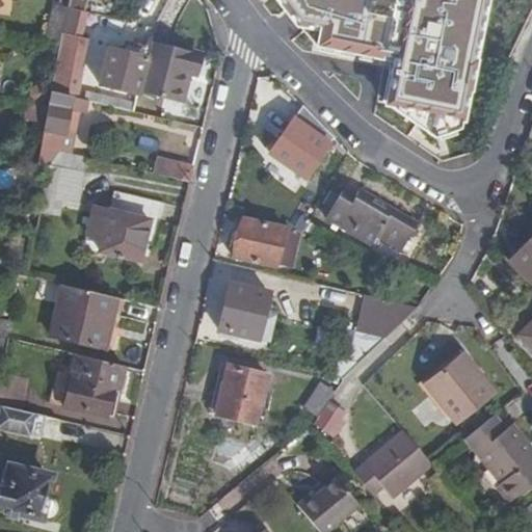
[(0,0),(0,10),(10,14),(12,0),(0,0)]
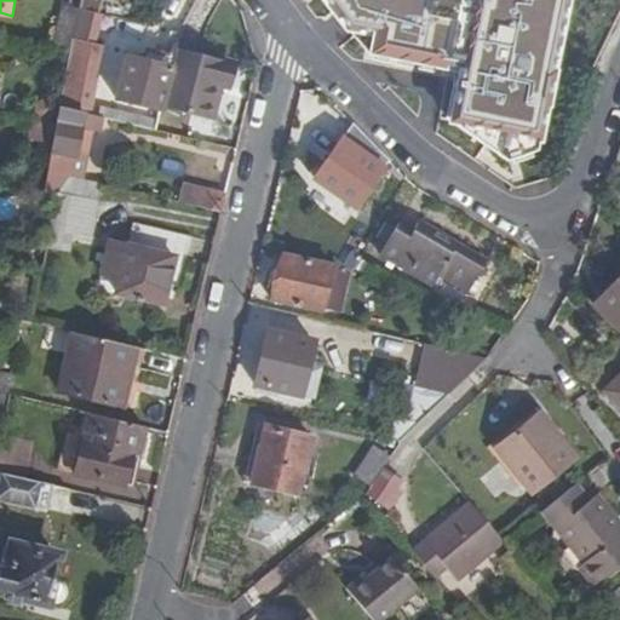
[(619,0),(292,0),(311,24),(412,125),(503,193),(530,195),(558,178),(564,150),(591,69),(619,4),(619,0)]
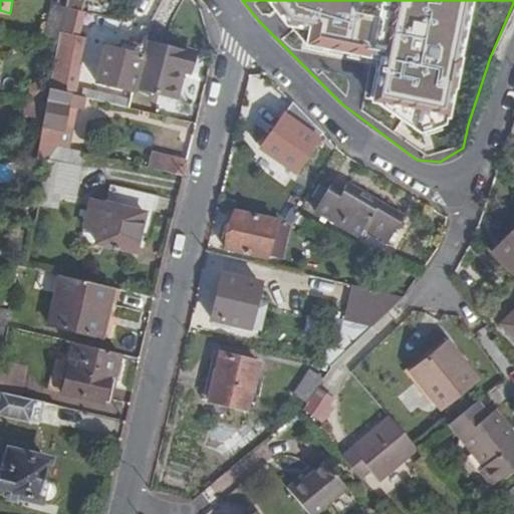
[(75,93),(87,37),(80,35),(85,11),(66,6),(49,87),(75,93)]
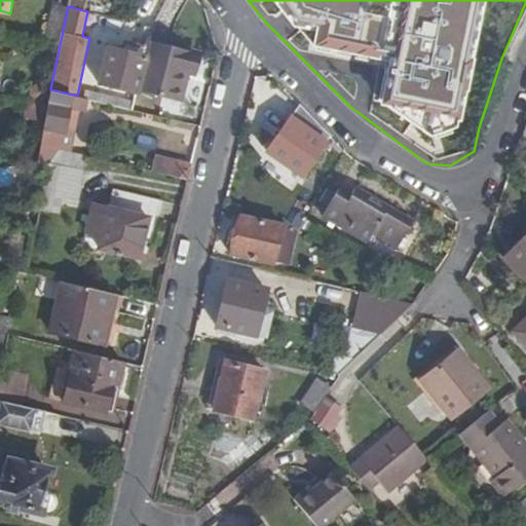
[(59,41),(66,13),(53,9),(45,38),(59,41)]
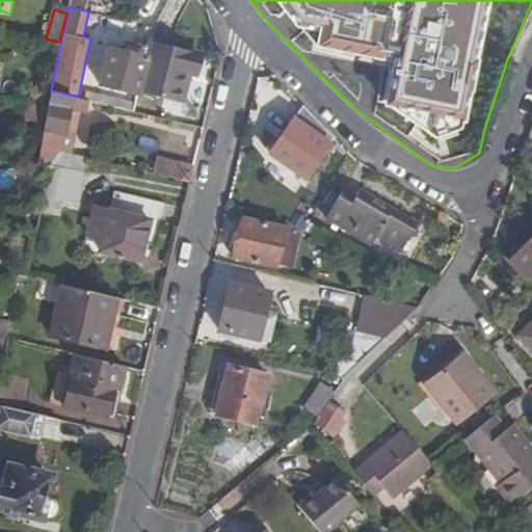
[(192,71),(197,51),(152,40),(150,48),(139,89),(180,100),(186,75),(181,74),(182,69),(187,70),(192,71)]
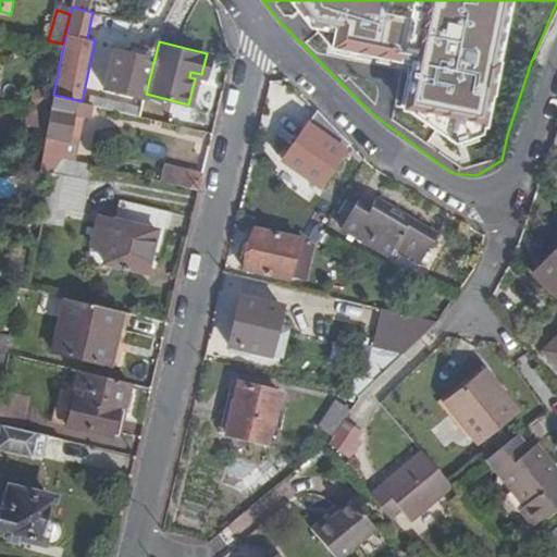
[(146,94),(157,50),(144,47),(138,50),(137,54),(114,49),(106,87),(145,97),(146,94)]
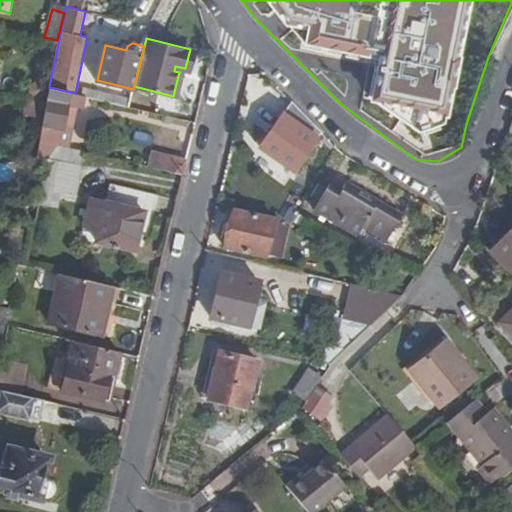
[(43,93),(44,86),(40,81),(34,80),(29,84),(28,90),(32,96),(38,96),(43,93)]
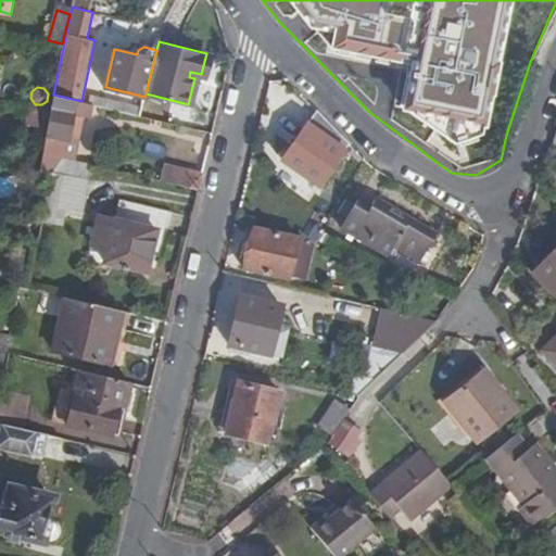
[(53,95),(50,111),(47,127),(45,139),(39,174),(49,175),(50,174),(62,158),(72,161),(77,139),(68,138),(73,121),(66,119),(67,114),(74,115),(89,119),(93,104),(81,101),(53,95)]
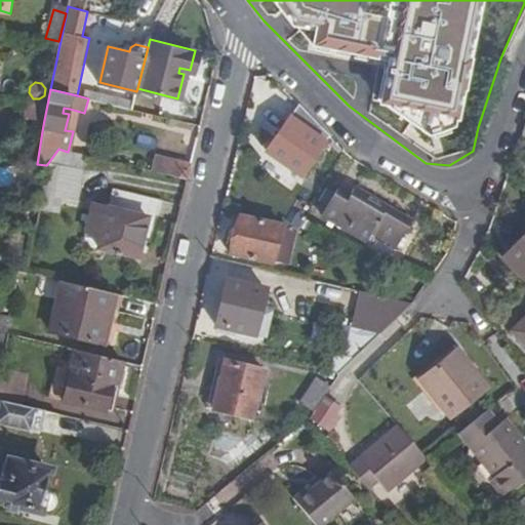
[(132,109),(134,99),(90,89),(88,98),(132,109)]
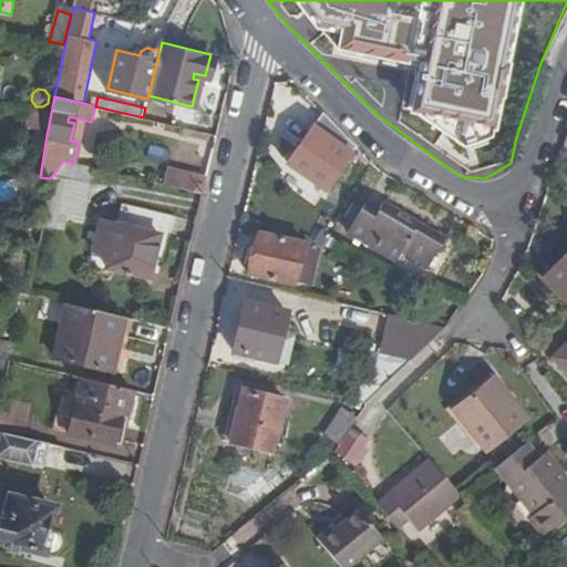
[(48,130),(51,113),(30,110),(28,127),(35,129),(48,130)]
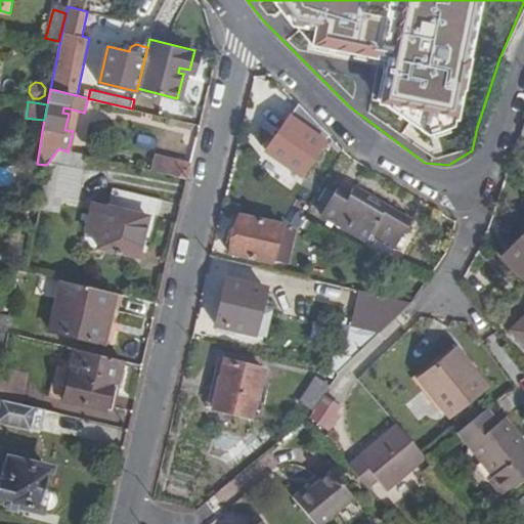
[(301,175),(330,135),(298,103),(267,150),(301,175)]
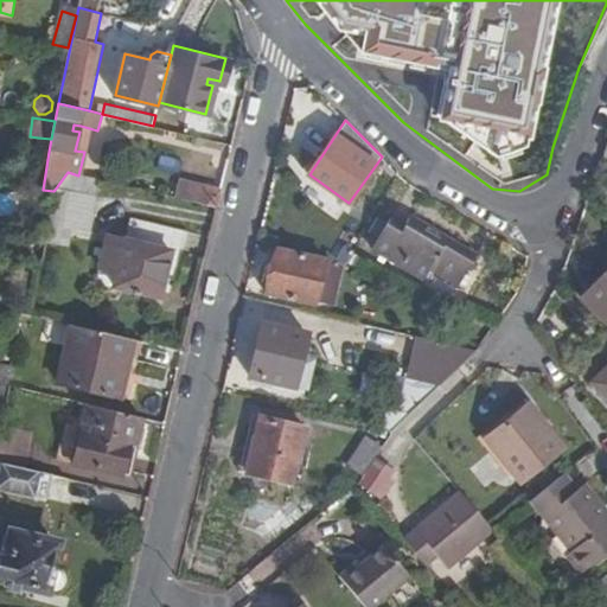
[(49,152),(51,139),(38,138),(37,151),(49,152)]
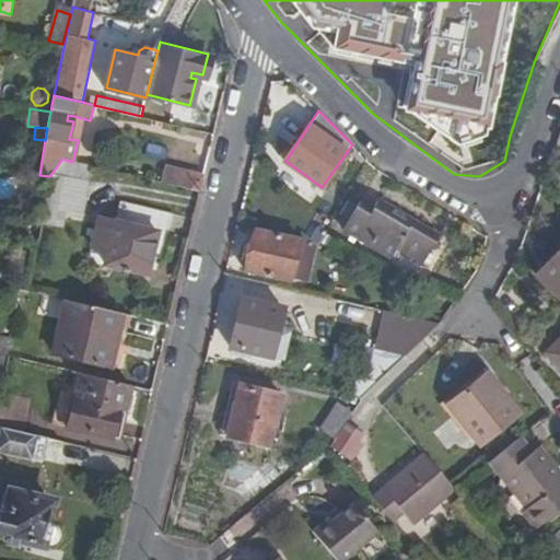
[(84,182),(86,165),(72,162),(62,159),(50,175),(84,182)]
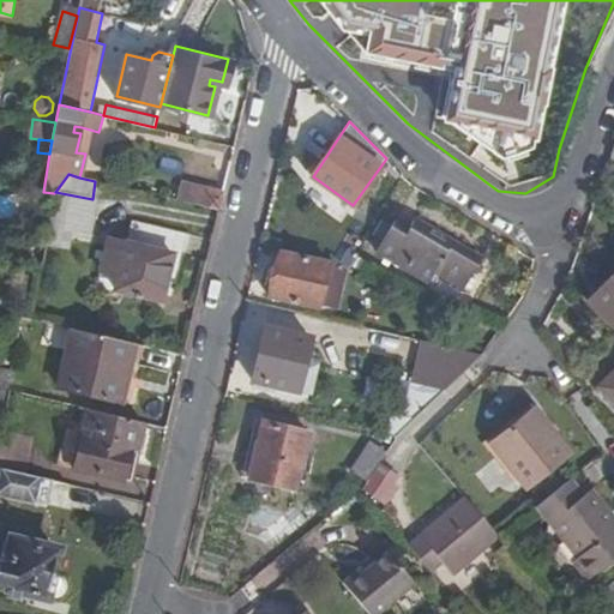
[(178,200),(218,210),(223,192),(182,182),(178,200)]
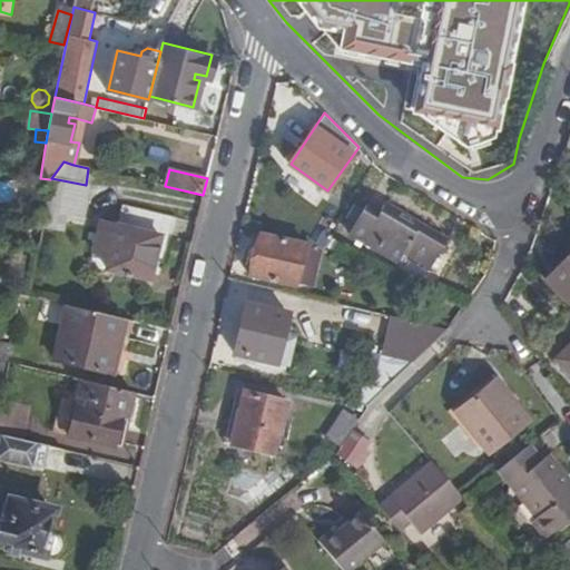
[(79,217),(86,185),(51,178),(50,179),(42,227),(59,231),(62,214),(79,217)]
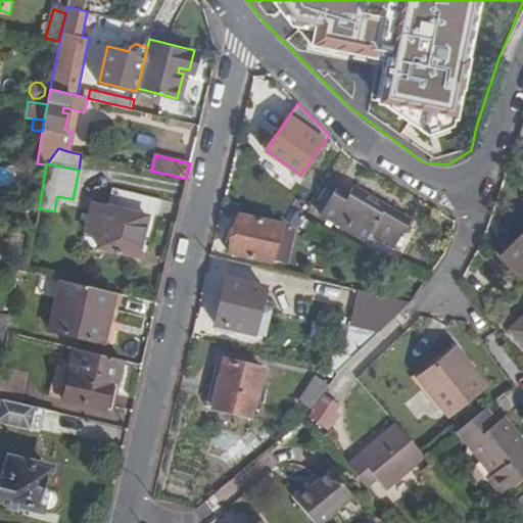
[(138,256),(148,215),(152,198),(113,188),(109,206),(94,203),(87,231),(85,241),(88,244),(138,256)]
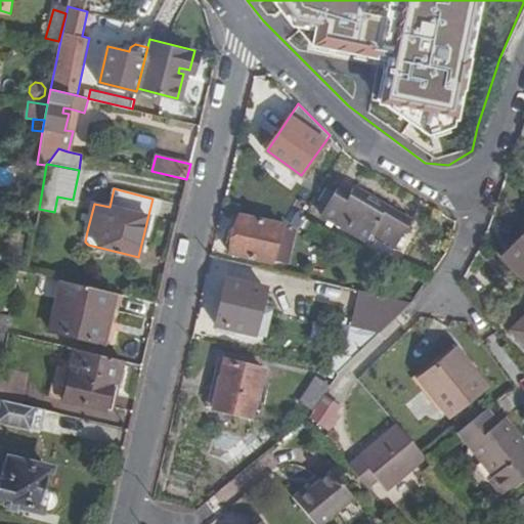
[(409,221),(352,188),(348,195),(336,189),(320,215),(365,242),(370,232),(395,247),(409,221)]
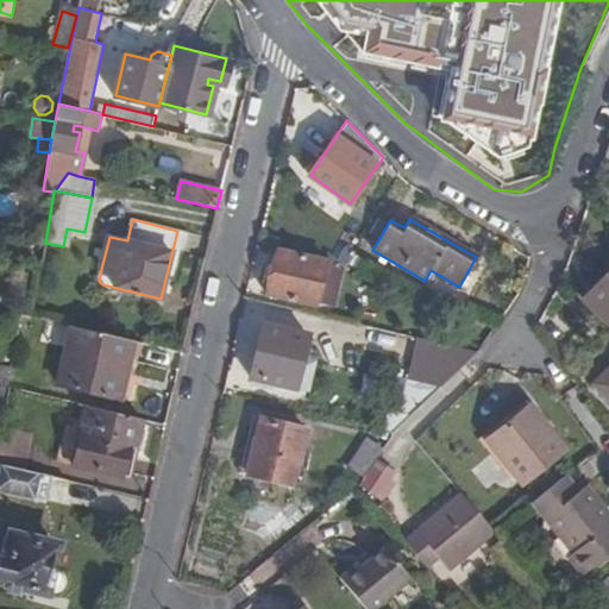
[(337,307),(346,265),(327,258),(326,261),(277,249),(267,295),(316,306),(316,302),(337,307)]
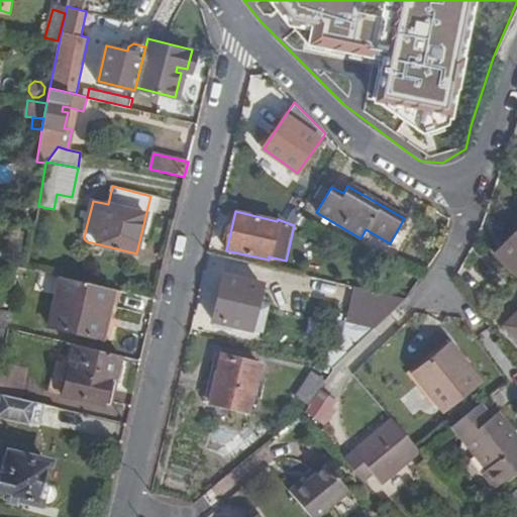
[(516,277),(516,230),(494,254),(516,277)]
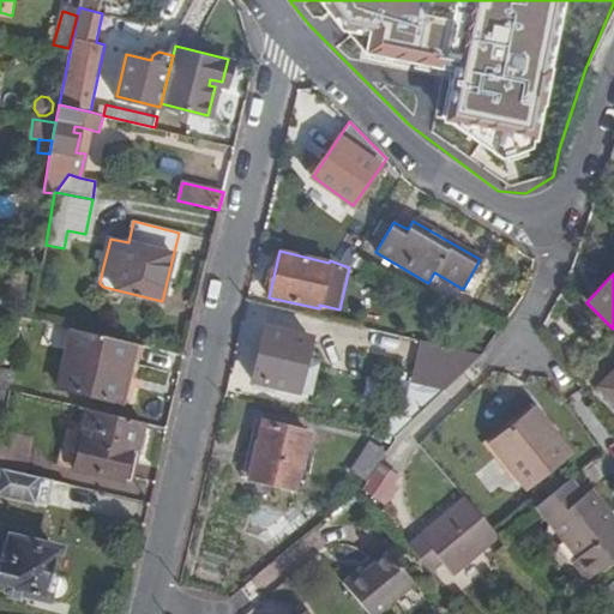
[(299,392),(312,337),(265,326),(251,380),(299,392)]
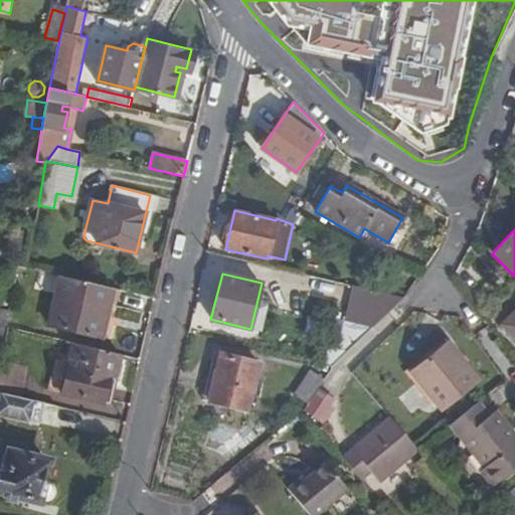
[(101,337),(113,289),(60,276),(48,325),(101,337)]
